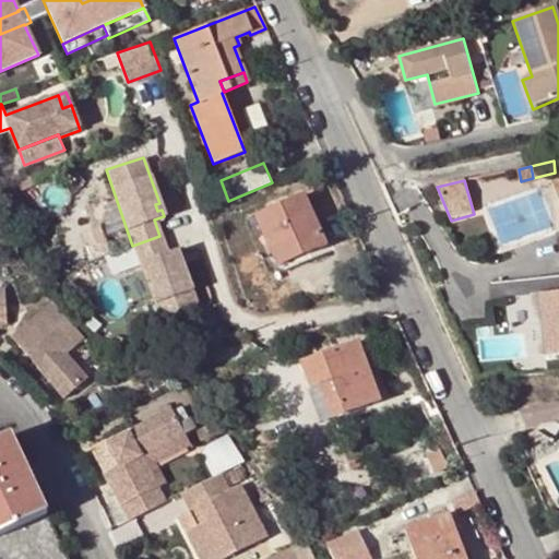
[(325,246),(304,197),(256,217),(274,259),(305,247),(308,252),(325,246)]
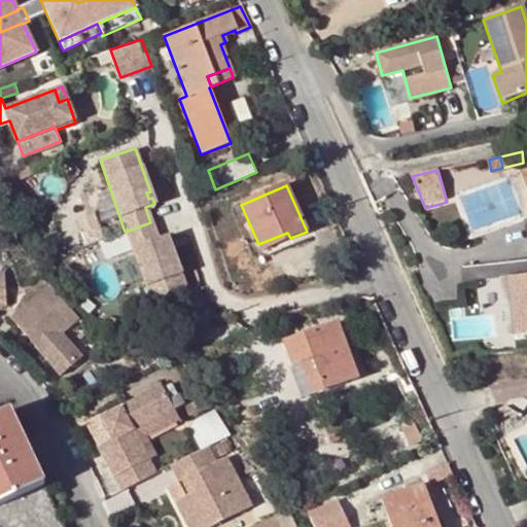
[(83,218),(93,245),(110,239),(101,212),(83,218)]
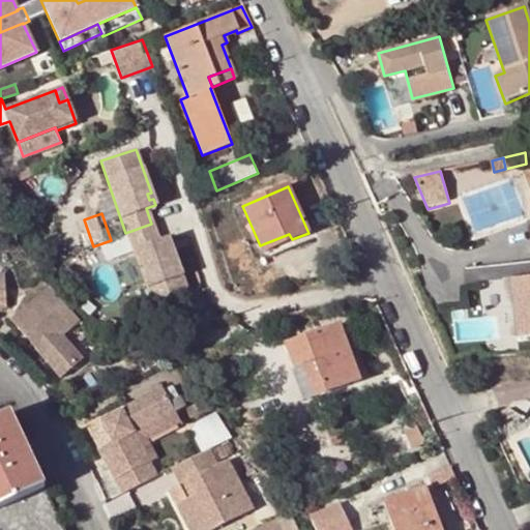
[(166,236),(157,239),(151,224),(125,233),(150,304),(185,292),(171,248),(167,251),(165,244),(169,243),(166,236)]
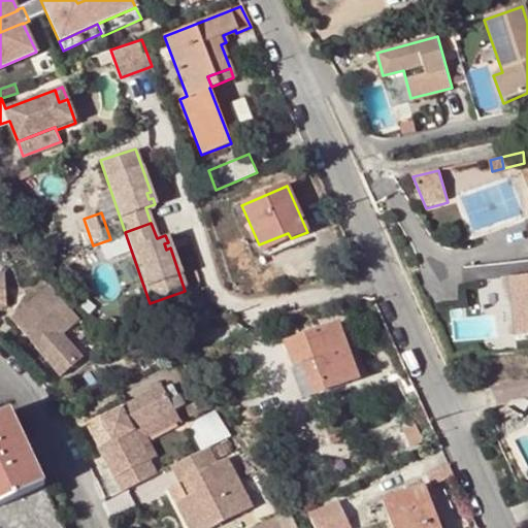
[(291,238),(288,233),(259,244),(262,252),(291,238)]
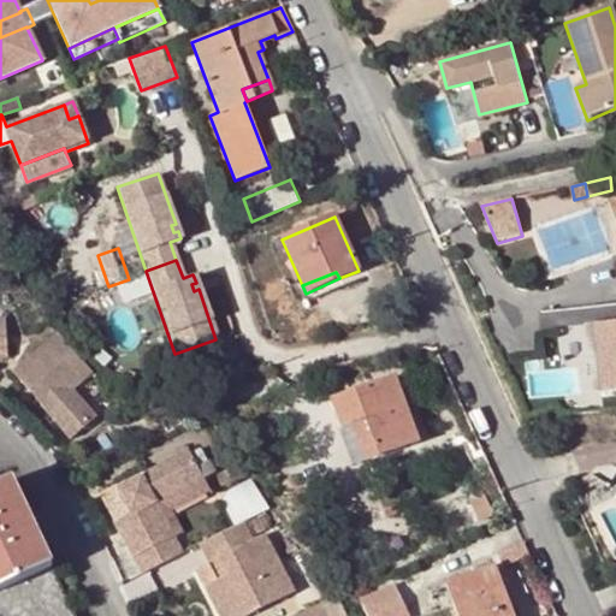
[(615,319),(544,327),(548,356),(532,359),(537,402),(615,392),(615,319)]
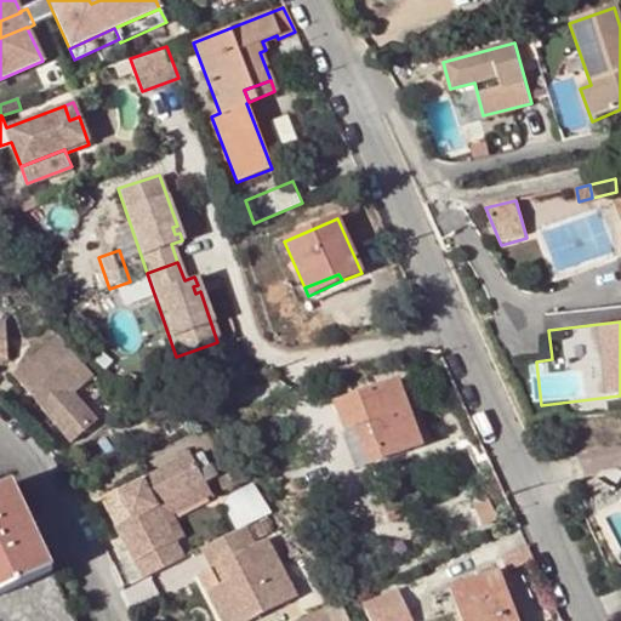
[(68,443),(95,421),(72,392),(86,379),(90,376),(56,335),(11,374),(68,443)]
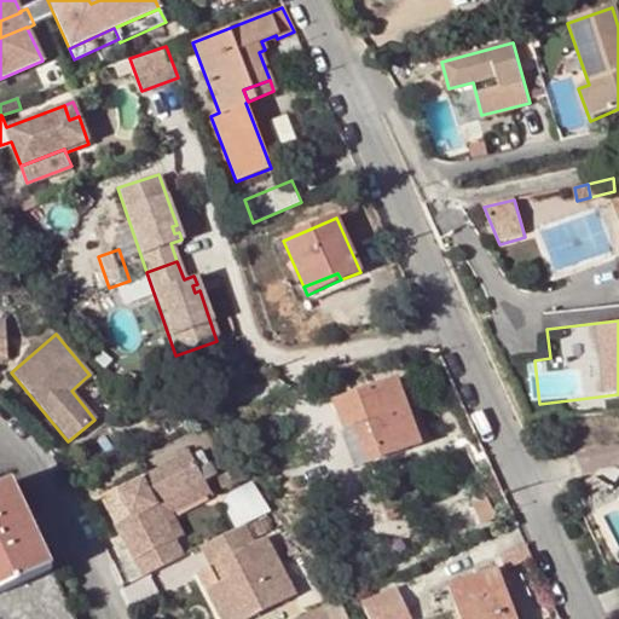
[(421,445),(397,379),(334,401),(335,406),(342,424),(343,431),(356,427),(369,464),(421,445)]
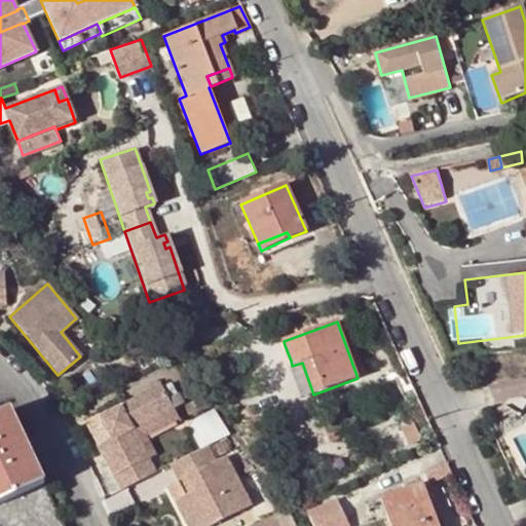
[(285,363),(291,361),(285,345),(279,347),(285,363)]
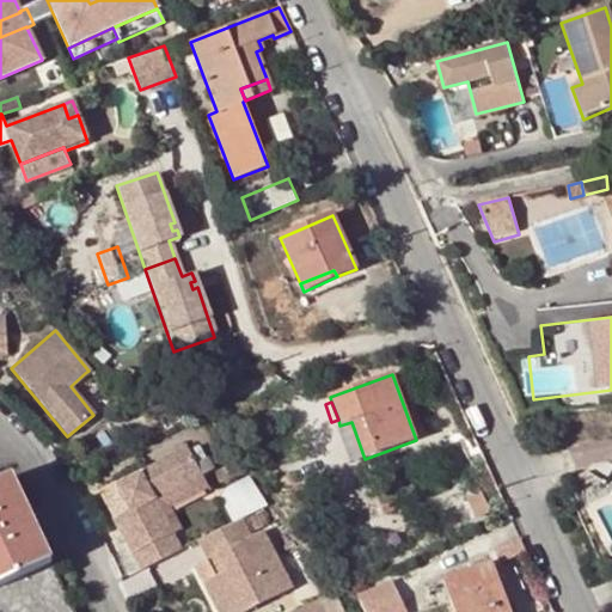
[(157,463),(134,473),(124,507),(127,510),(111,519),(139,570),(179,549),(153,499),(200,473),(183,444),(154,459),(157,463)]
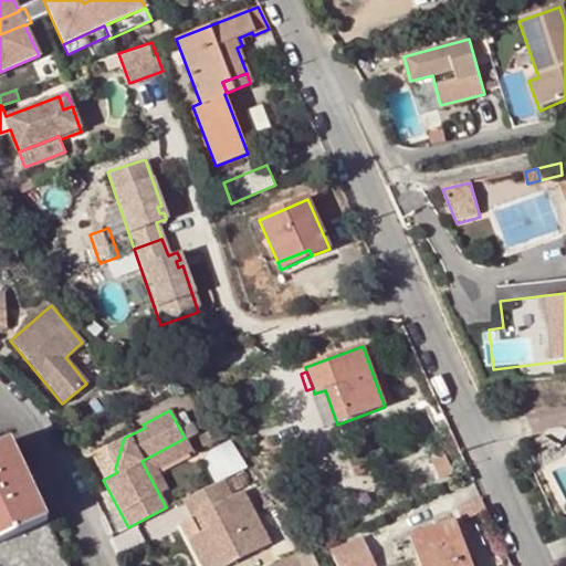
[(117,472),(115,469),(124,438),(91,457),(103,480),(117,472)]
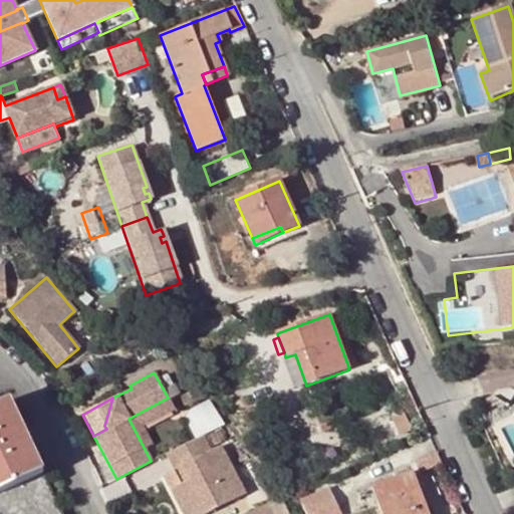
[(0,513),(60,513),(8,404),(0,407),(0,513)]
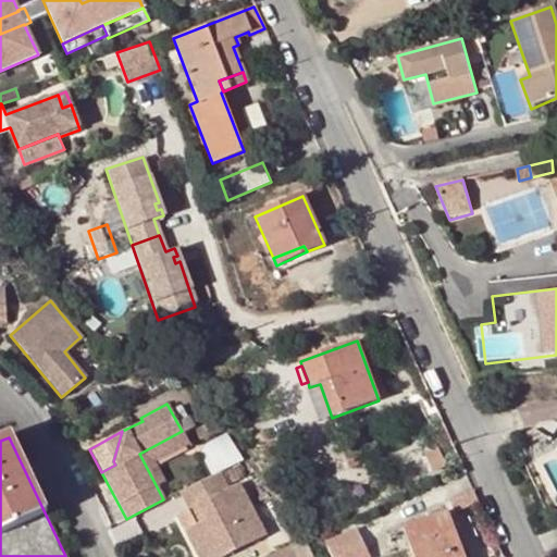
[(424,455),(435,477),(435,478),(450,470),(440,447),(424,455)]
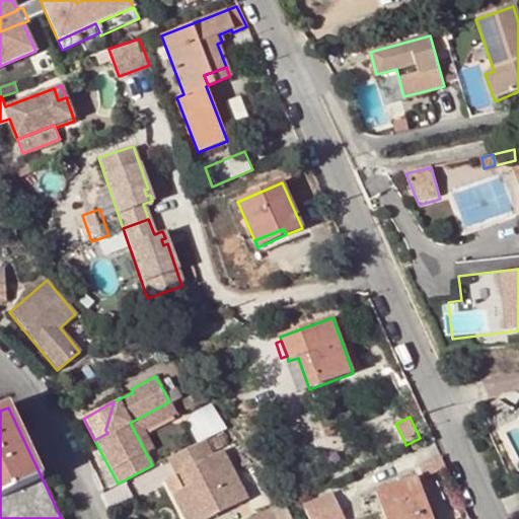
[(405,444),(395,424),(382,430),(391,451),(405,444)]
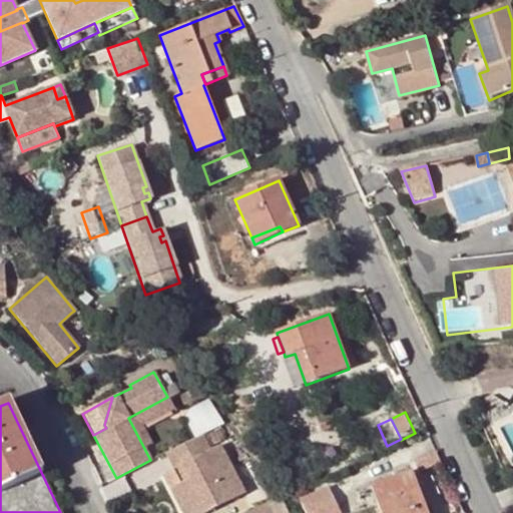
[(200,433),(165,452),(173,468),(182,463),(189,476),(169,487),(182,512),(199,512),(243,490),(218,444),(208,449),(200,433)]
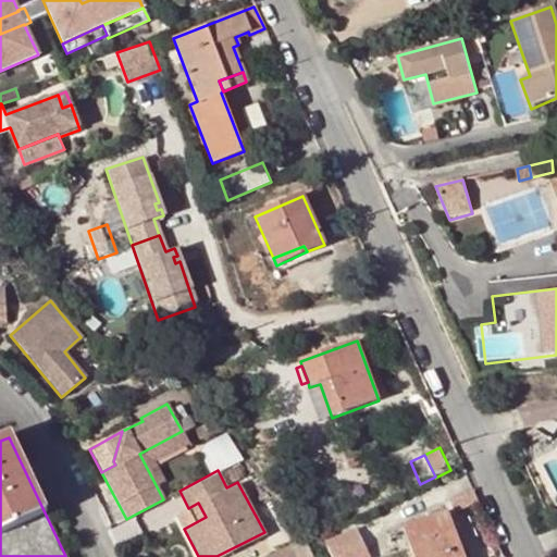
[(478,502),(473,492),(449,503),(455,514),(478,502)]
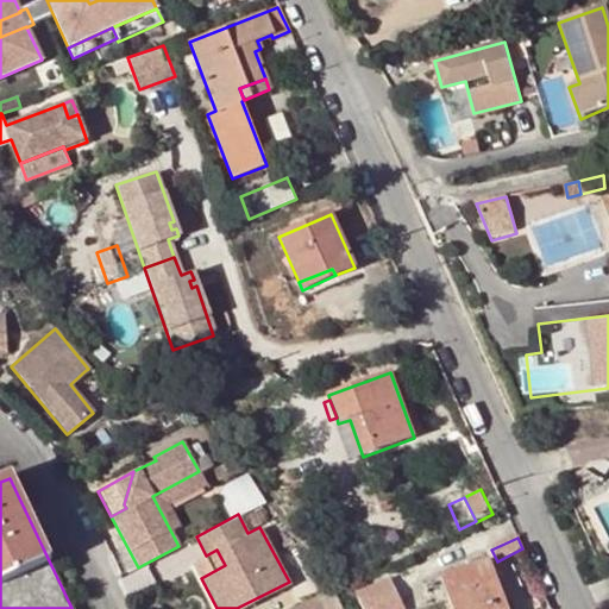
[(217,550),(206,556),(193,562),(201,578),(225,565),(217,550)]
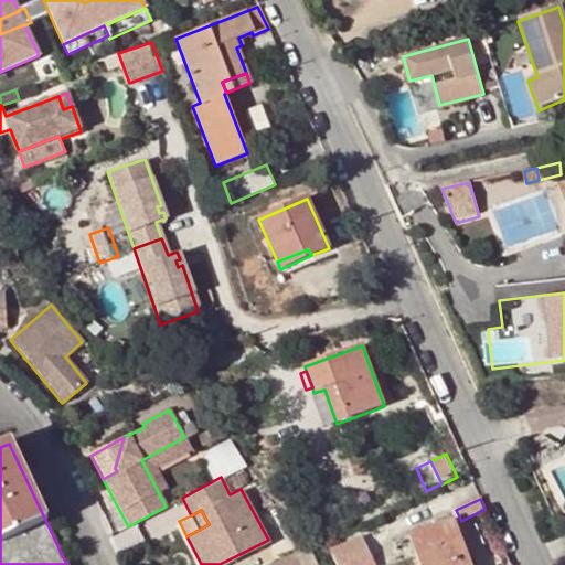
[(469,564),(454,520),(409,535),(420,564),(469,564)]
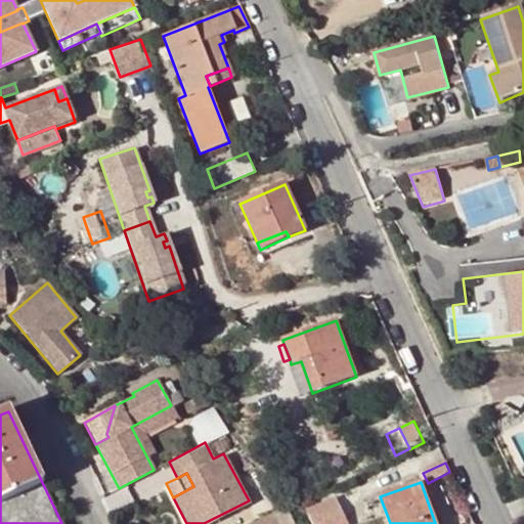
[(347,523),(337,499),(307,513),(312,523),(347,523)]
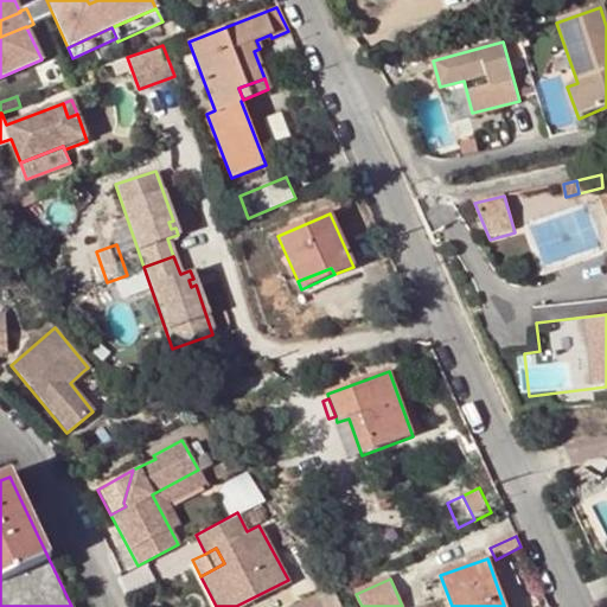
[(321,606),(314,592),(286,606),(321,606)]
